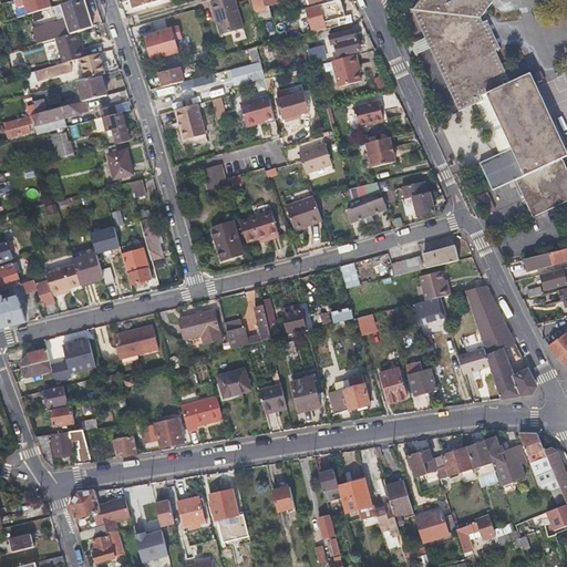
[(21,0),(27,14),(38,11),(50,8),(47,0),(21,0)]
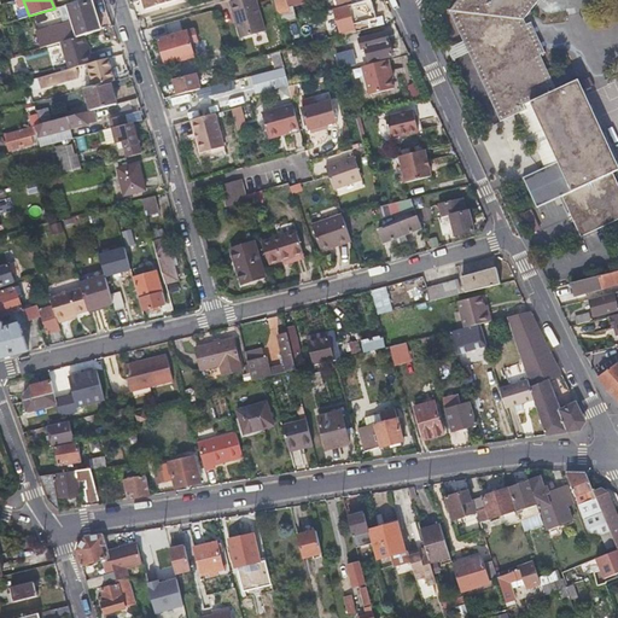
[(81,36),(87,34),(99,30),(89,0),(82,0),(66,5),(76,38),(81,36)]
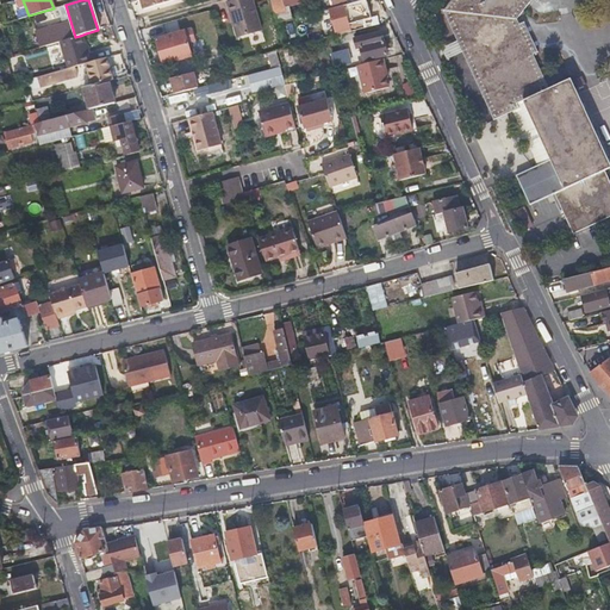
[(138,0),(142,11),(172,1),(172,0),(138,0)]
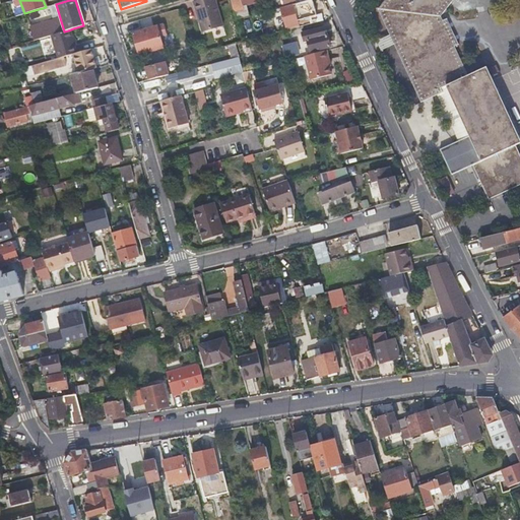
[(193,3),(202,34),(223,27),(215,0),(195,0),(196,2),(193,3)]
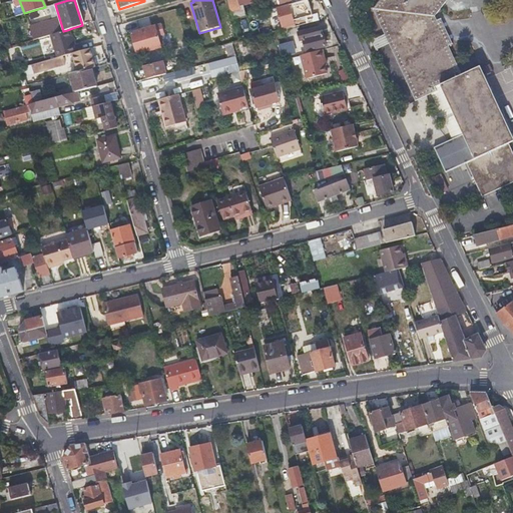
[(298,19),(299,21),(299,22),(307,20),(306,17),(313,15),(308,0),(304,0),(287,5),(292,21),(298,19)]
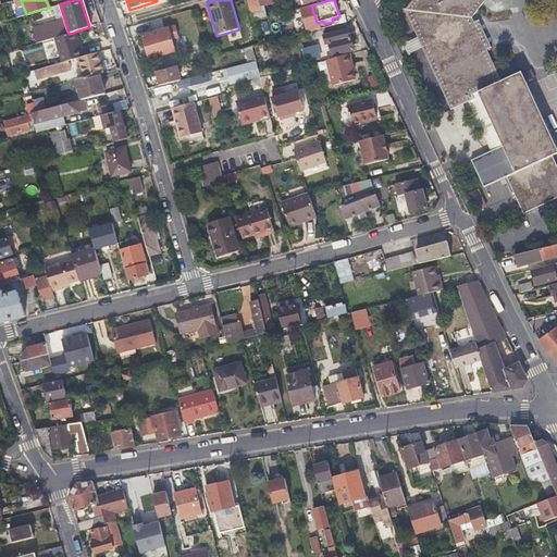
[(477,91),(499,81),(485,50),(490,48),(479,21),(473,22),(471,17),(484,0),(487,0),(490,1),(491,0),(411,0),(405,9),(448,110),(467,101),(471,99),(469,95),(477,91)]
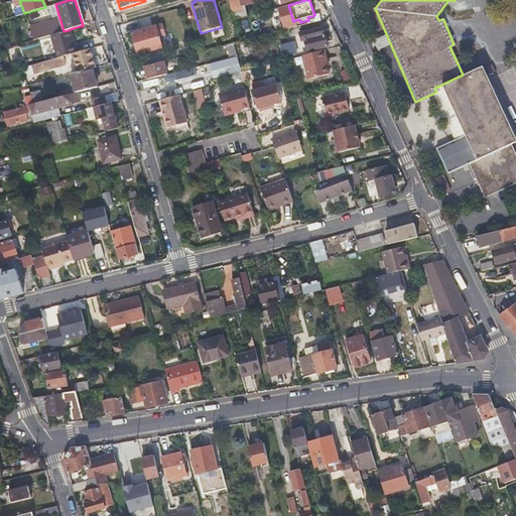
[(133,21),(119,26),(122,34),(135,30),(133,21)]
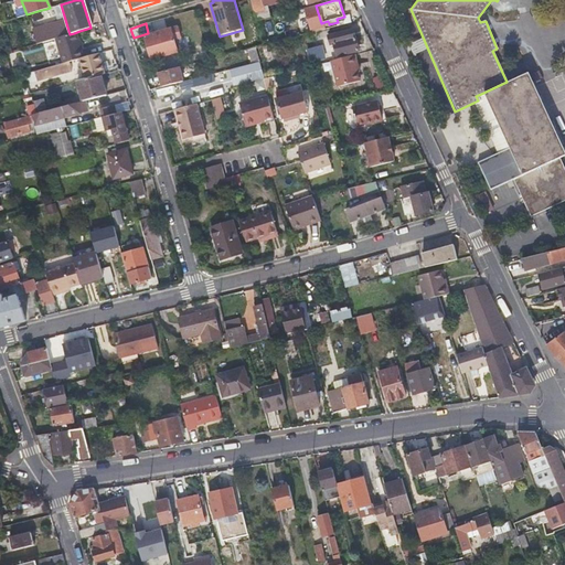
[(331,44),(334,56),(355,51),(350,30),(324,35),(327,45),(331,44)]
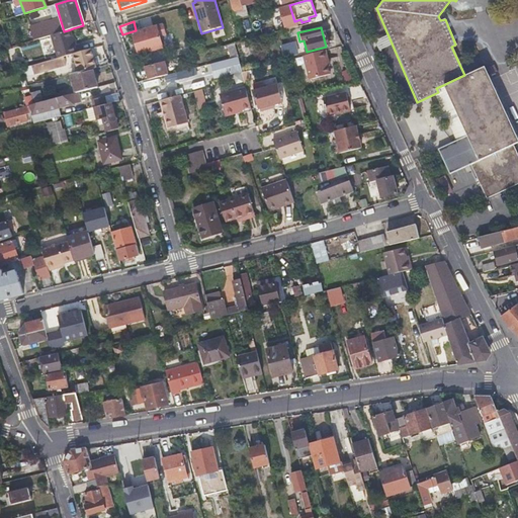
[(133,34),(139,55),(163,49),(158,28),(133,34)]
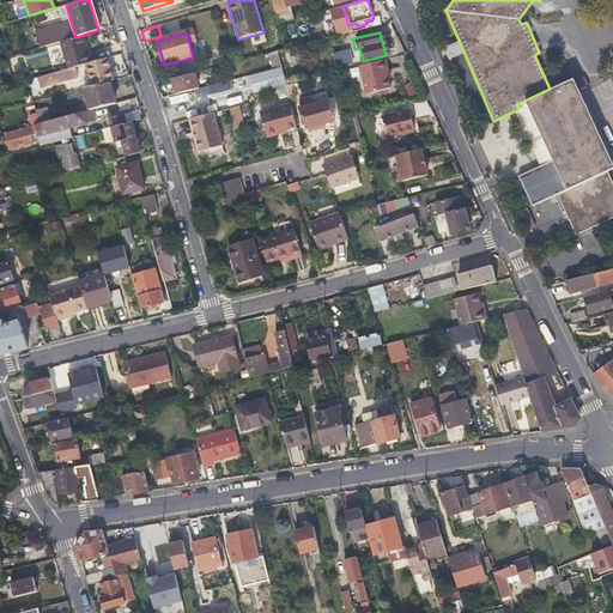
[(89,62),(80,36),(76,37),(59,42),(67,70),(72,67),(84,65),(89,62)]
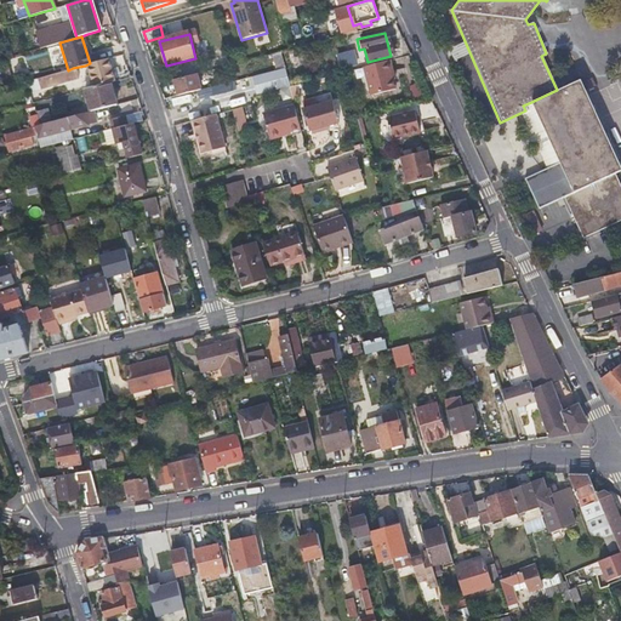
[(275,70),(285,68),(280,52),(272,55),(275,70)]
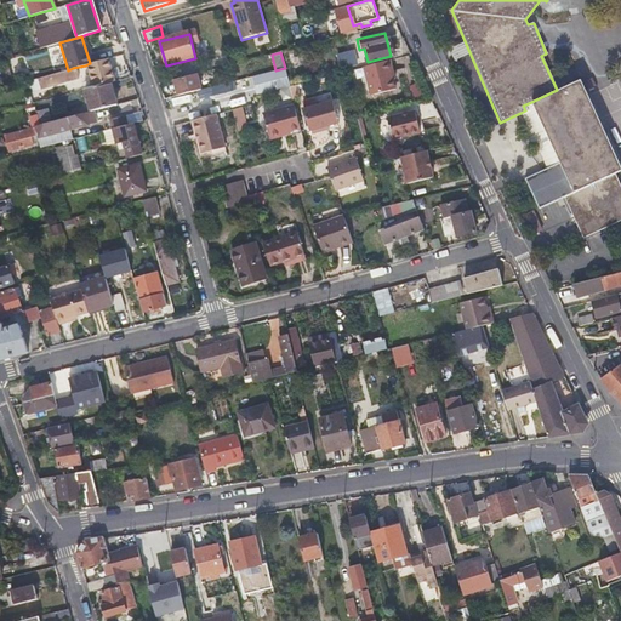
[(335,56),(339,69),(347,67),(345,61),(351,60),(349,52),(335,56)]
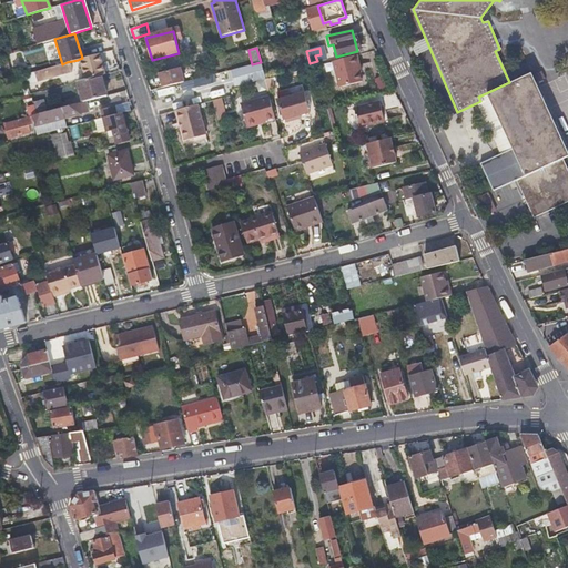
[(82,58),(78,60),(83,80),(101,75),(104,74),(98,53),(82,58)]
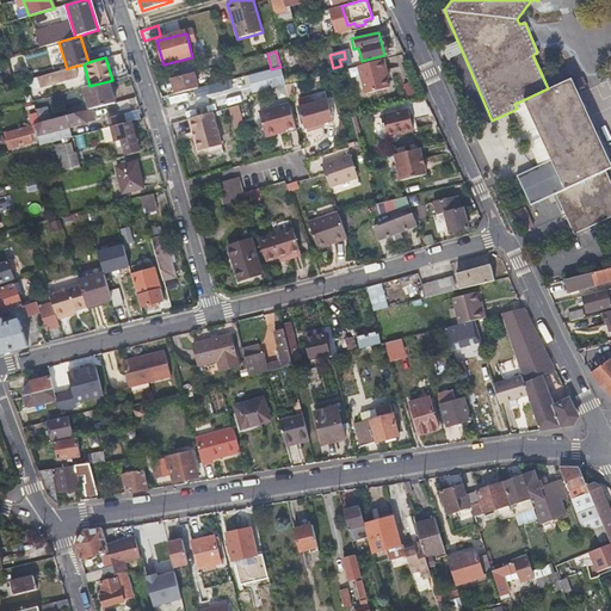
[(382,72),(380,61),(356,67),(364,96),(387,90),(382,72)]
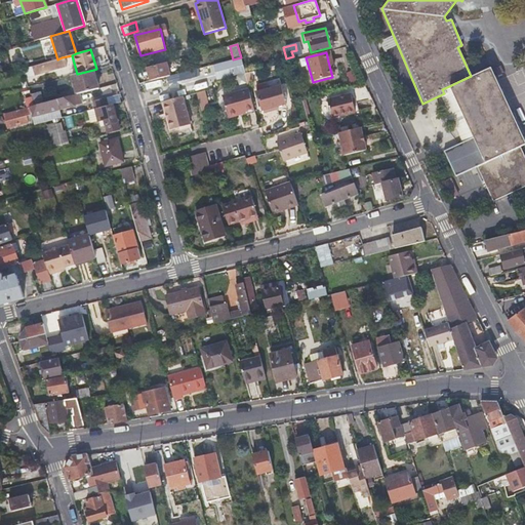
[(57,59),(30,67),(32,75),(65,66),(62,57),(57,59)]
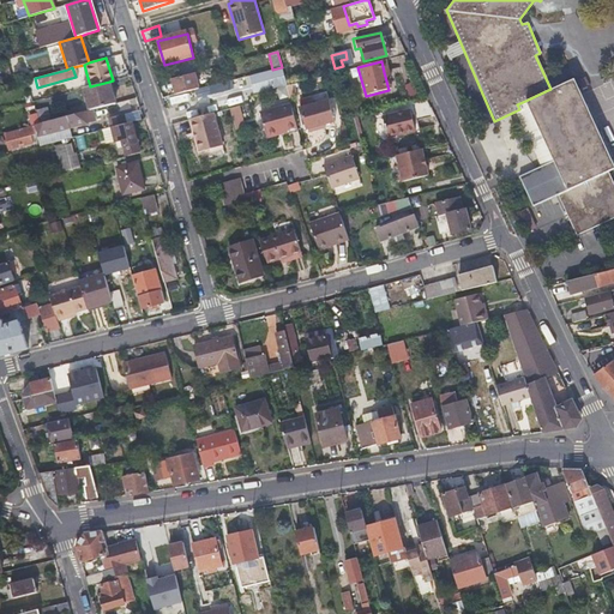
[(235,104),(248,101),(247,95),(278,88),(281,98),(288,97),(282,68),(229,80),(235,104)]
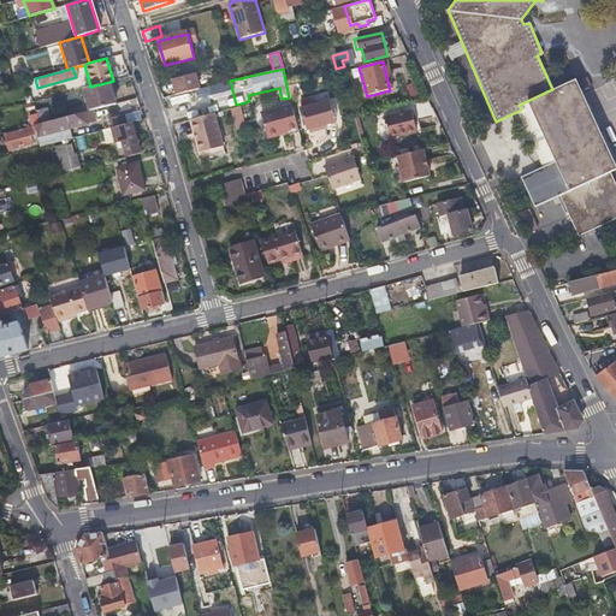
[(178,95),(189,93),(199,89),(195,75),(175,81),(178,95)]
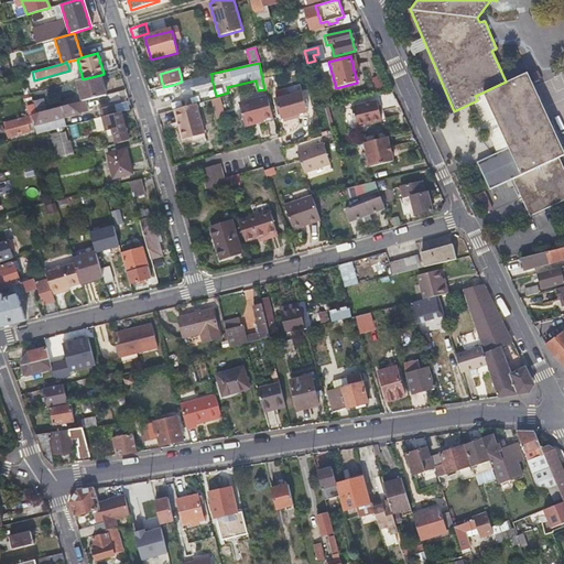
[(506,82),(483,93),(507,147),(495,152),(475,161),(488,188),(511,179),(529,216),(563,199),(563,171),(557,158),(563,153),(563,152),(533,86),(527,72),(506,82)]
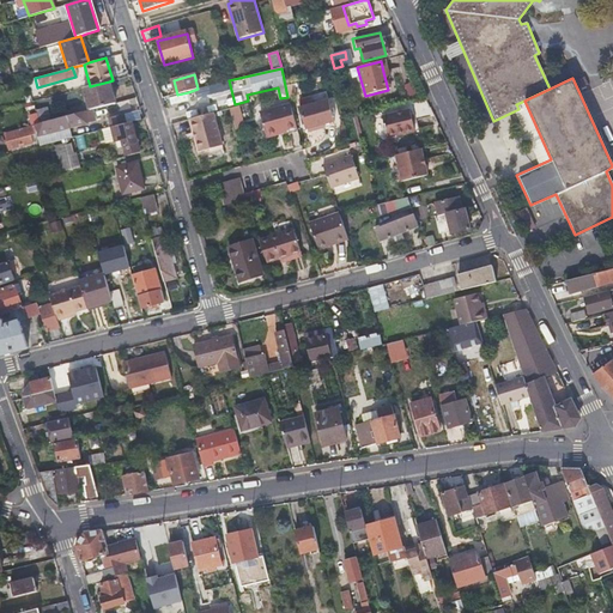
[(61,117),(65,129),(67,129),(95,121),(91,109),(115,103),(109,82),(90,86),(84,87),(89,110),(61,117)]
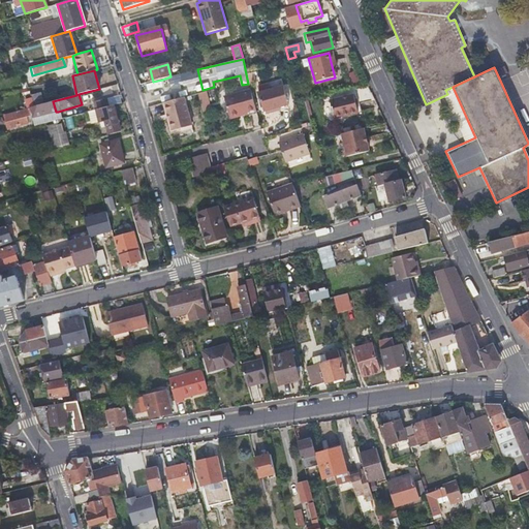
[(158,88),(159,100),(172,100),(170,89),(175,89),(175,81),(168,81),(168,88),(158,88)]
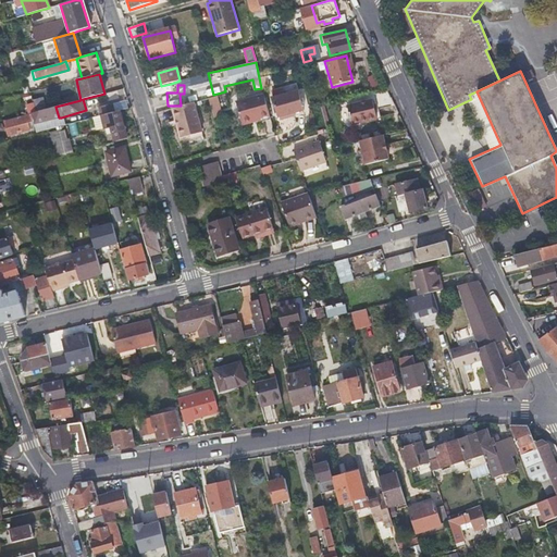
[(296,91),(270,99),(275,119),(301,112),(296,91)]
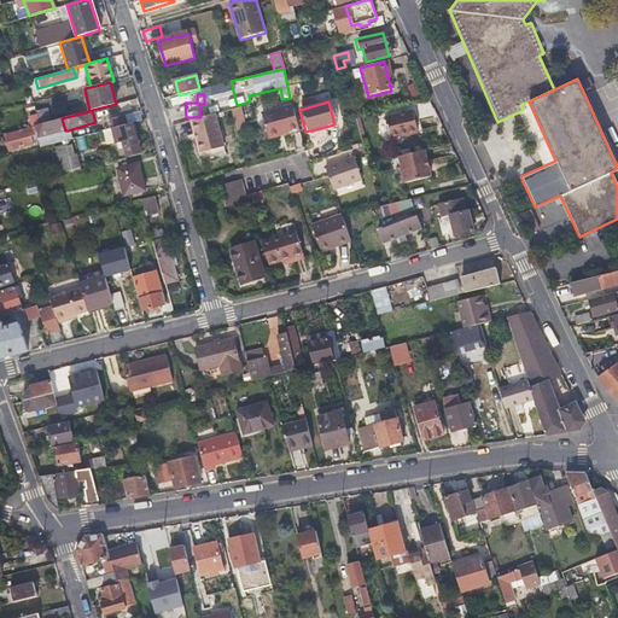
[(542,167),(555,161),(529,101),(520,105),(523,110),(518,112),(523,123),(517,126),(531,153),(535,151),(542,167)]
